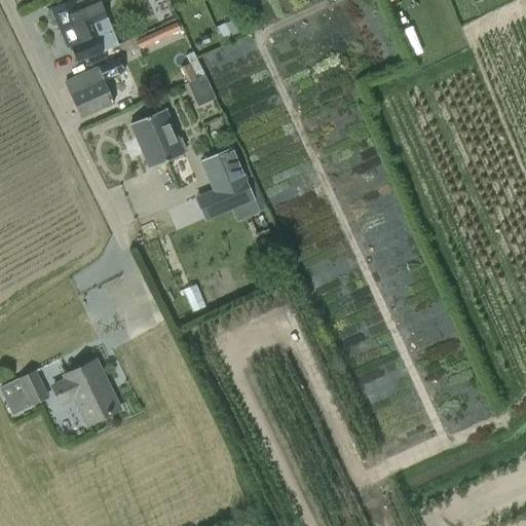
[(49,25),(55,26),(58,26),(66,45),(68,44),(76,64),(103,51),(91,25),(106,19),(98,0),(72,0),(50,9),(48,10),(46,15),(49,25)]
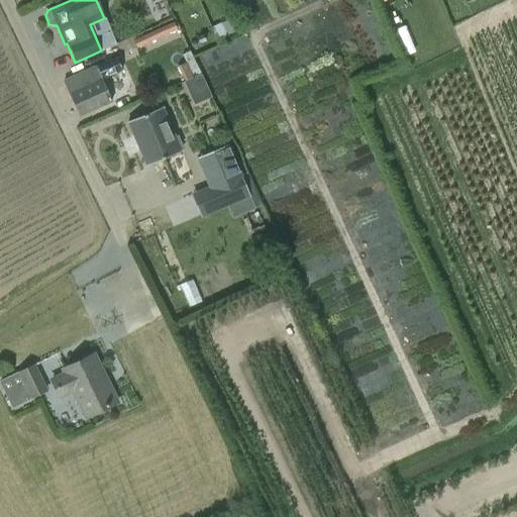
[(110,0),(102,3),(108,20),(142,7),(139,0),(110,0)]
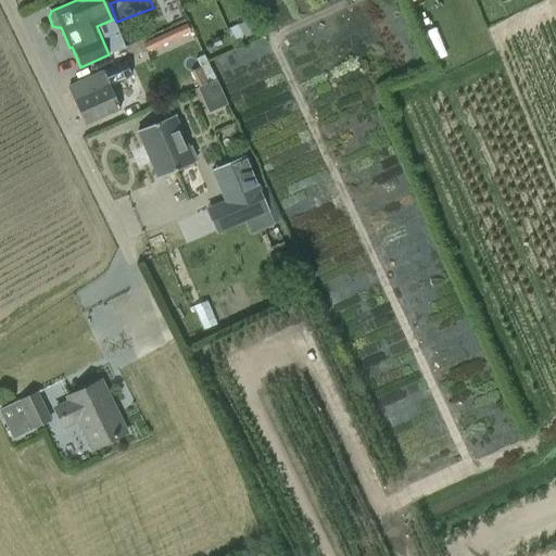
[(239,25),(244,38),(256,33),(250,20),(239,25)]
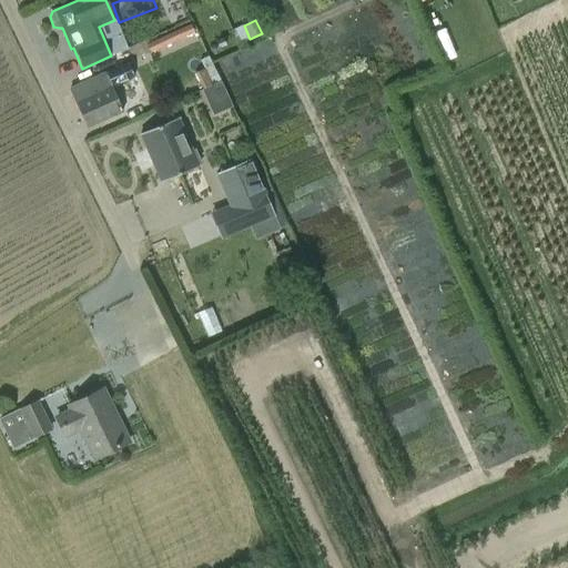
[(190,23),(170,32),(174,41),(194,32),(190,23)]
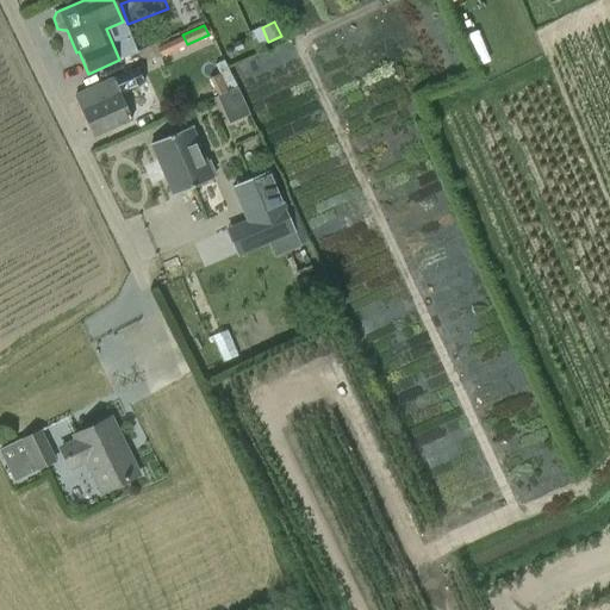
[(113,78),(75,95),(94,136),(132,119),(120,94),(144,82),(137,67),(113,78)]
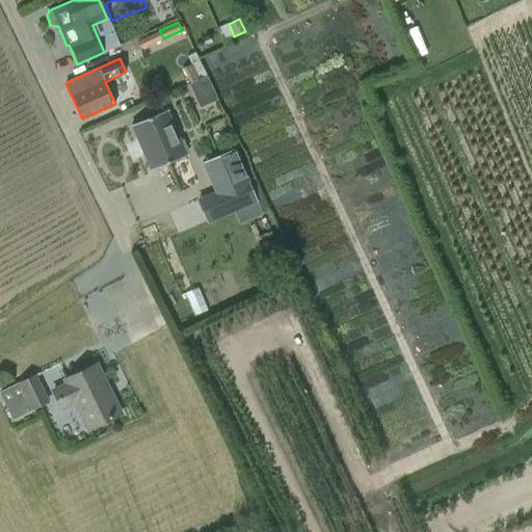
[(206,75),(188,84),(194,97),(212,88),(206,75)]
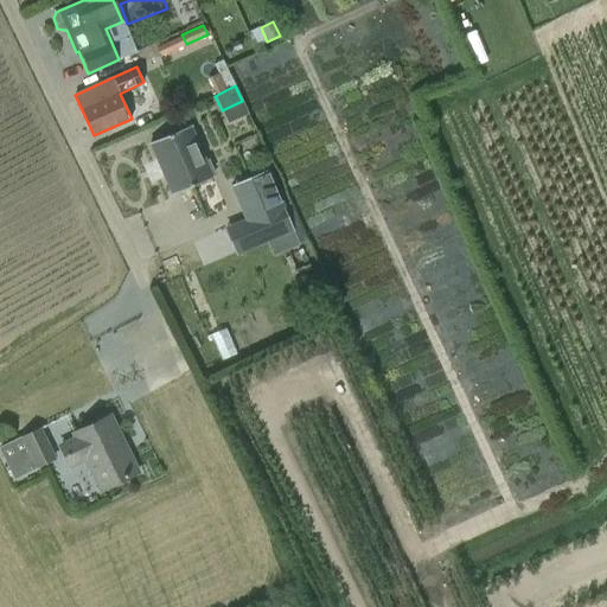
[(172,195),(211,178),(210,173),(213,171),(209,159),(204,161),(195,140),(187,144),(181,131),(151,144),(172,195)]
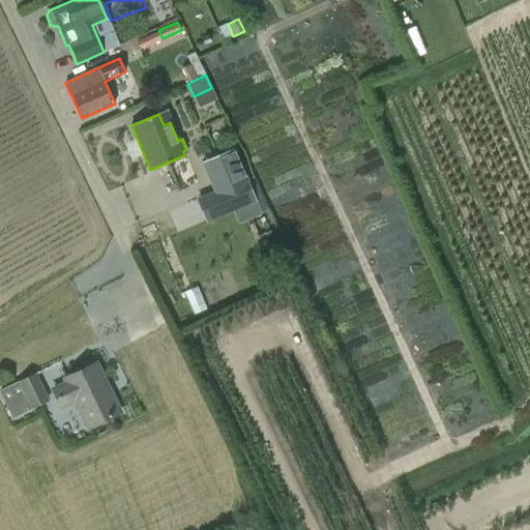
[(233,148),(208,158),(221,188),(213,192),(223,212),(233,208),(239,224),(261,214),(261,212),(255,199),(246,180),(246,178),(233,148)]
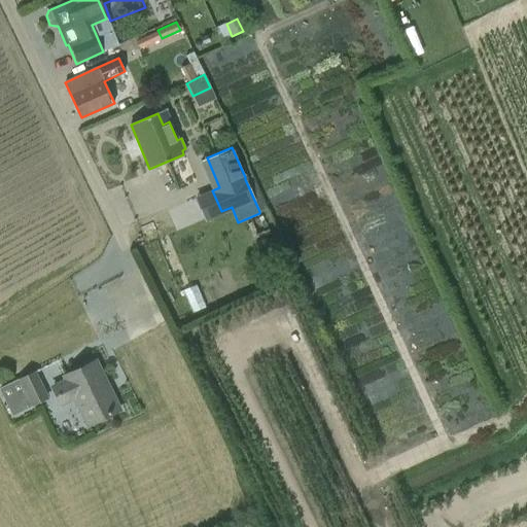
[(118,410),(95,361),(64,377),(66,381),(54,387),(62,405),(74,398),(86,425),(118,410)]
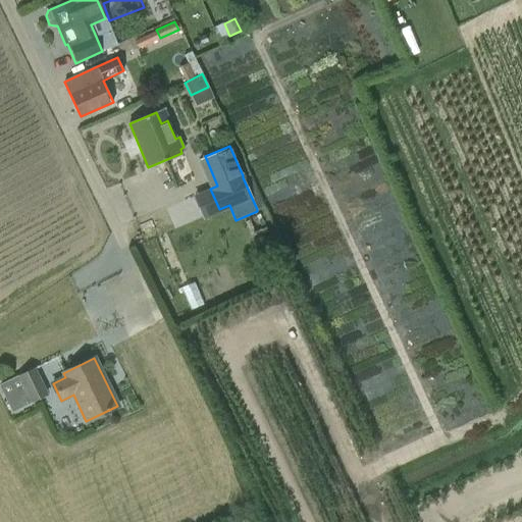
[(0,383),(0,386),(12,412),(48,395),(35,367),(0,383)]
